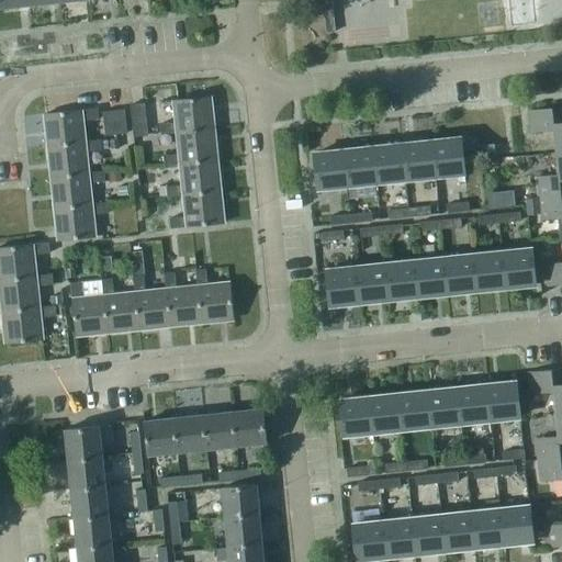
[(0,0),(0,9),(30,7),(29,0),(0,0)]
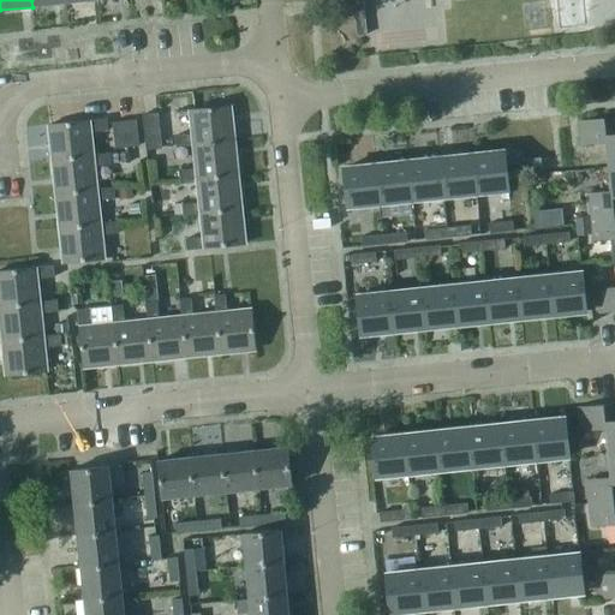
[(175,148),(192,145),(233,142),(230,106),(187,111),(190,133),(174,135),(175,148)]
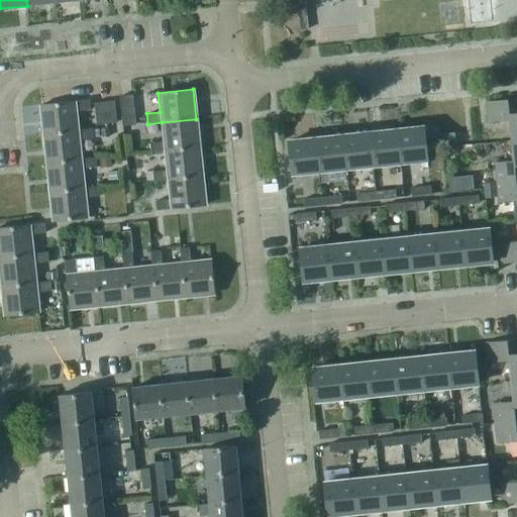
[(120,96),(123,126),(136,125),(133,95),(120,96)]
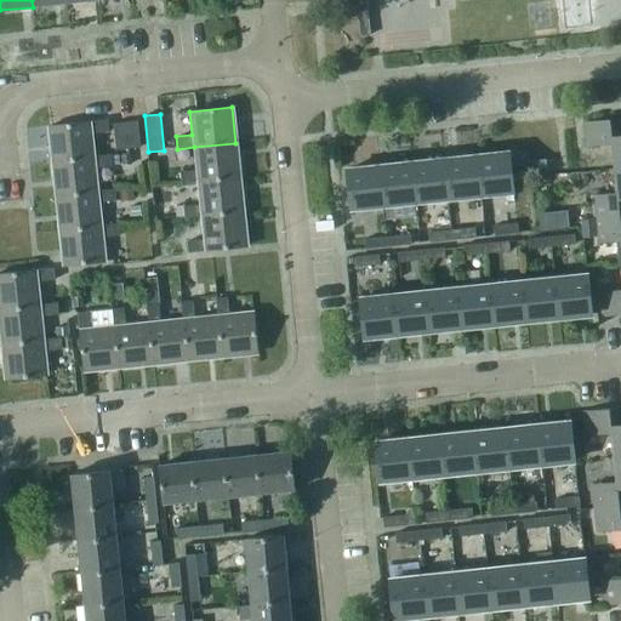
[(611,142),(614,169),(620,167),(620,134),(620,135),(619,119),(585,123),(587,144),(611,142)]
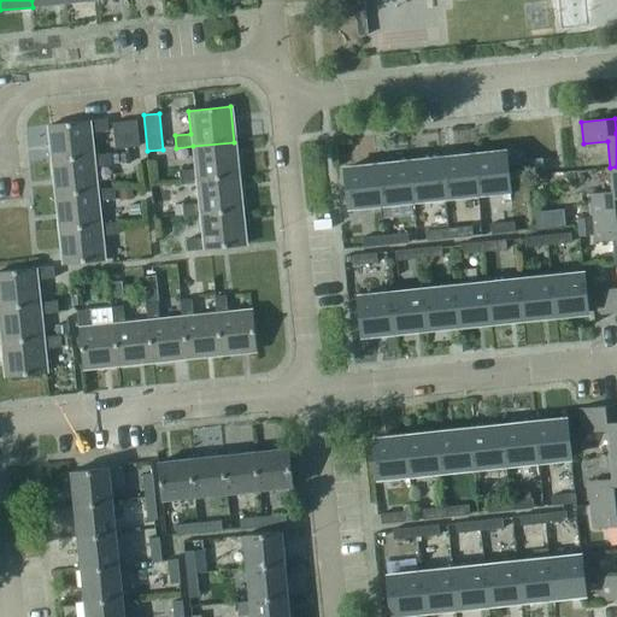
[(48,124),(52,160),(93,156),(90,133),(107,130),(106,119),(48,124)]
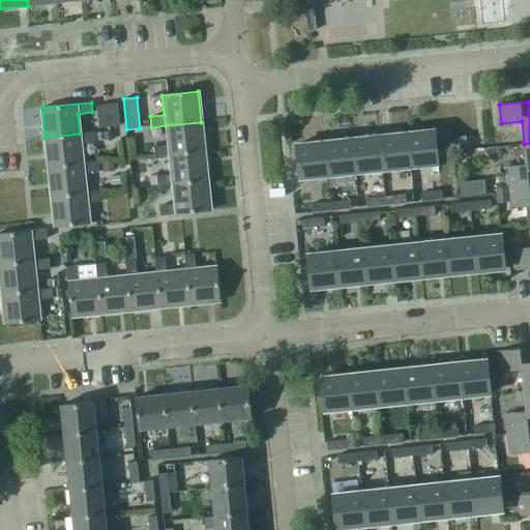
[(117,104),(96,106),(99,127),(120,125),(117,104)]
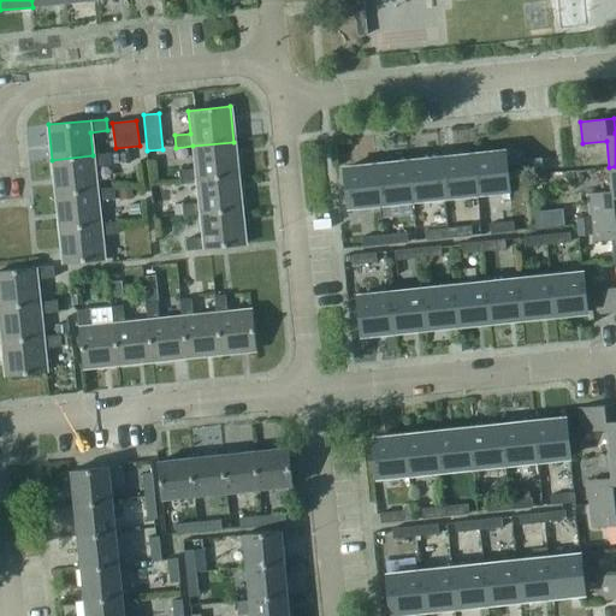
[(237,176),(234,142),(193,146),(195,170),(178,171),(179,182),(196,181),(237,176)]
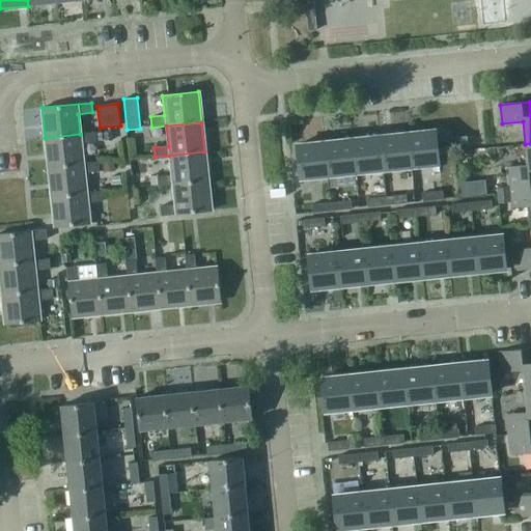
[(436,132),(408,134),(411,167),(439,164),(436,132)]
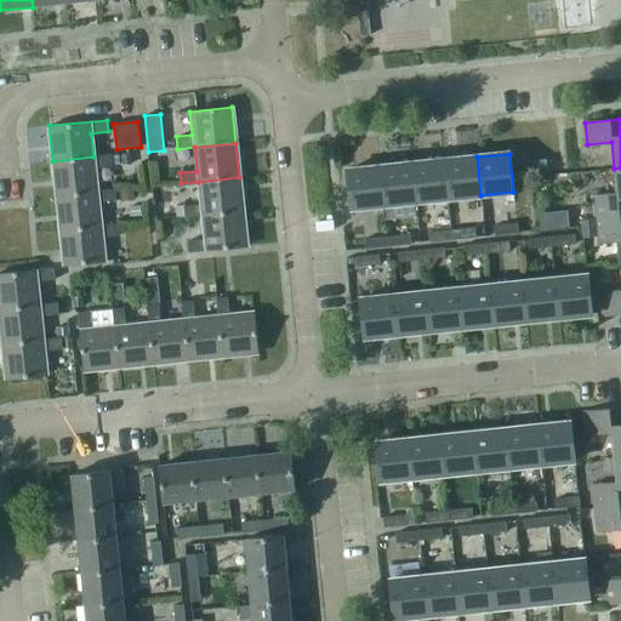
[(112,155),(93,157),(52,161),(56,197),(98,192),(96,169),(112,166),(112,155)]
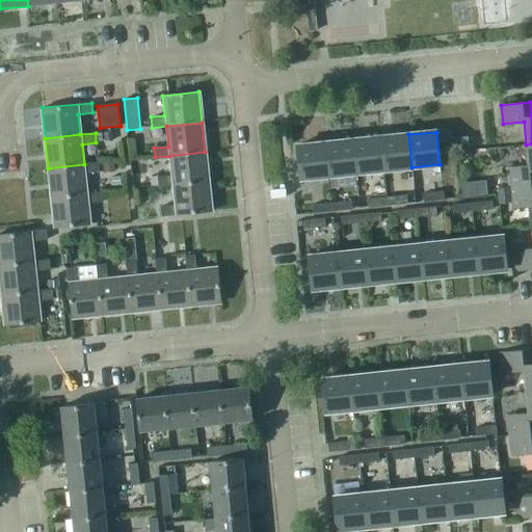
[(383,170),(411,167),(408,134),(380,137),(383,170)]
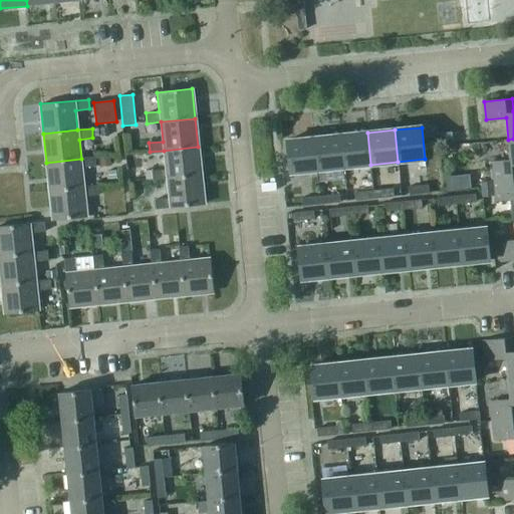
[(344,168),(370,165),(367,133),(340,136),(344,168)]
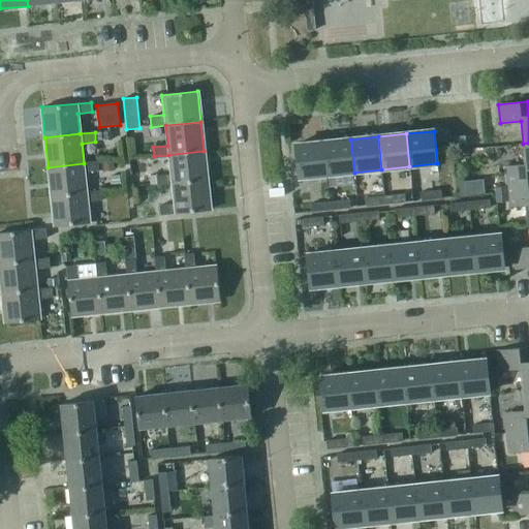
[(448,137),(449,150),(466,148),(465,136),(448,137)]
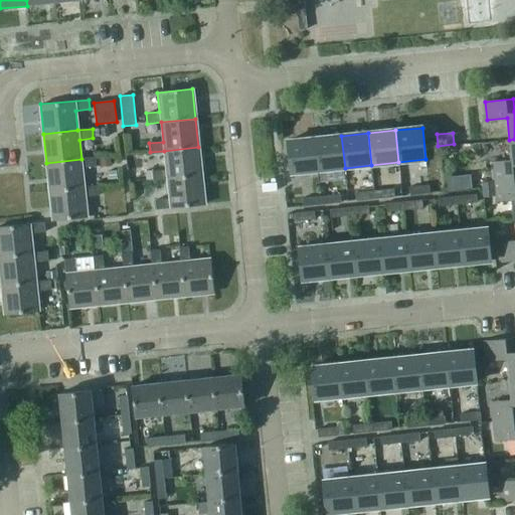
[(318,170),(345,168),(341,136),(314,139),(318,170)]
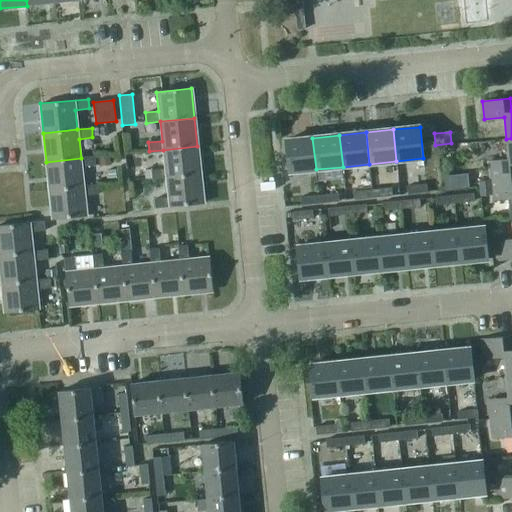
[(288,172),(316,169),(312,138),(284,141),(288,172)]
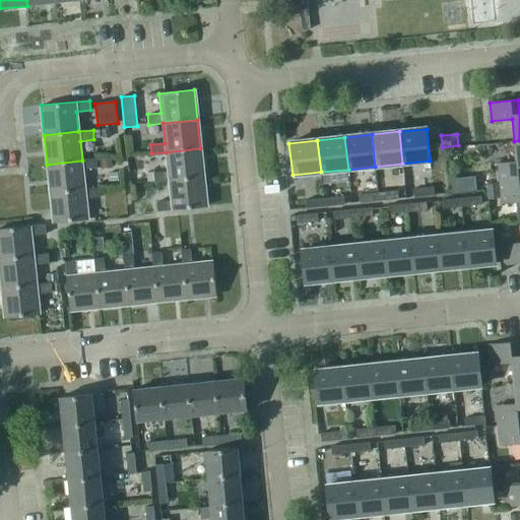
[(497,164),(499,183),(519,180),(519,140),(514,141),(516,161),(497,164)]
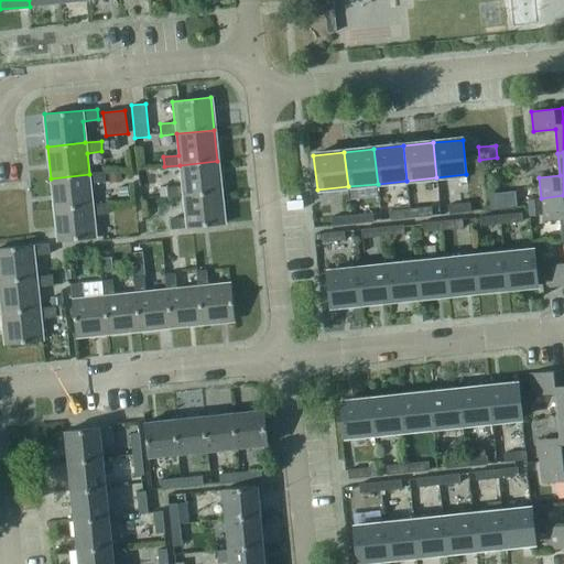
[(167,198),(183,197),(220,193),(217,161),(180,165),(181,185),(166,187),(167,198)]
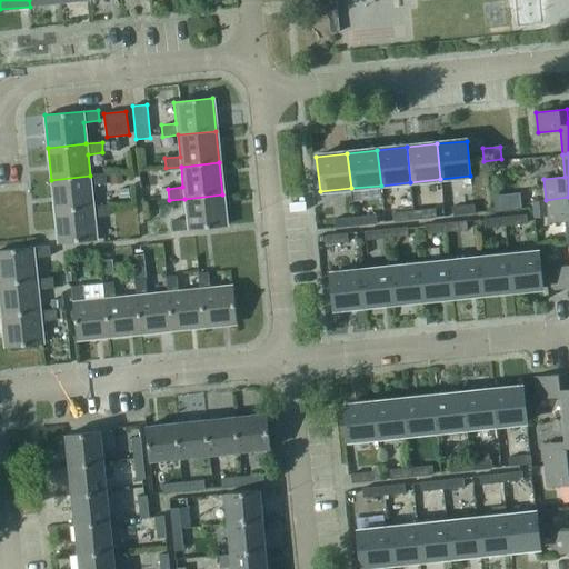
[(110,185),(122,183),(122,173),(110,175),(110,185)]
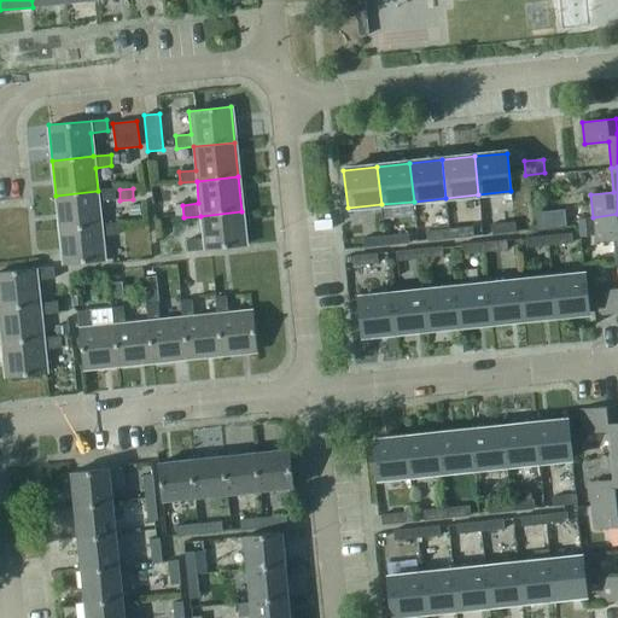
[(114,190),(98,191),(56,196),(59,229),(100,225),(98,202),(115,199),(114,190)]
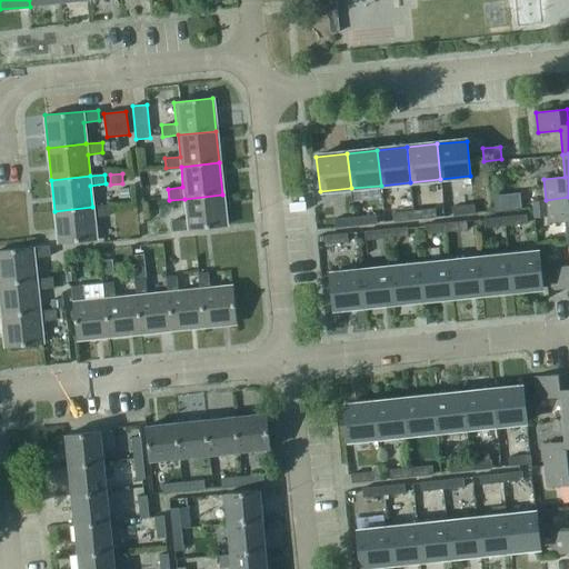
[(497,193),(498,208),(525,207),(523,192),(497,193)]
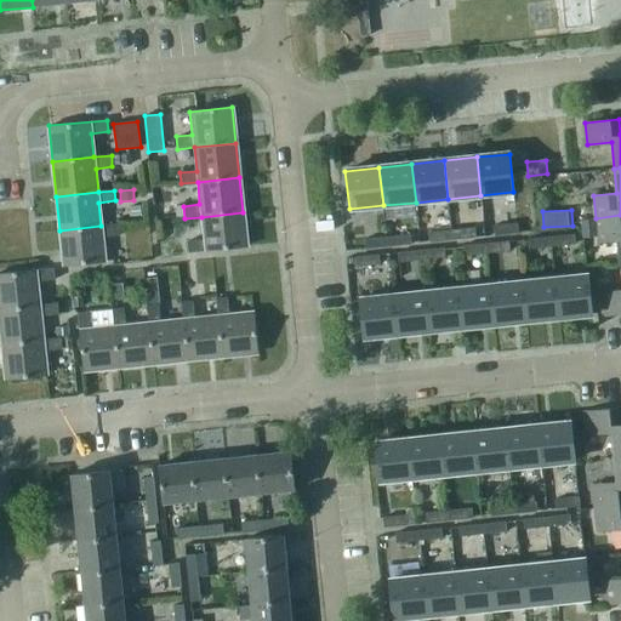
[(246,248),(243,212),(201,217),(204,240),(187,241),(188,254),(246,248)]
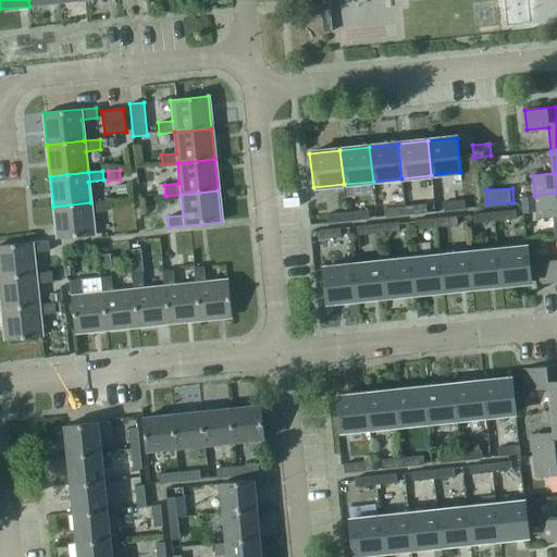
[(556,193),(534,196),(535,212),(536,217),(552,214),(555,238),(556,237),(556,193)]
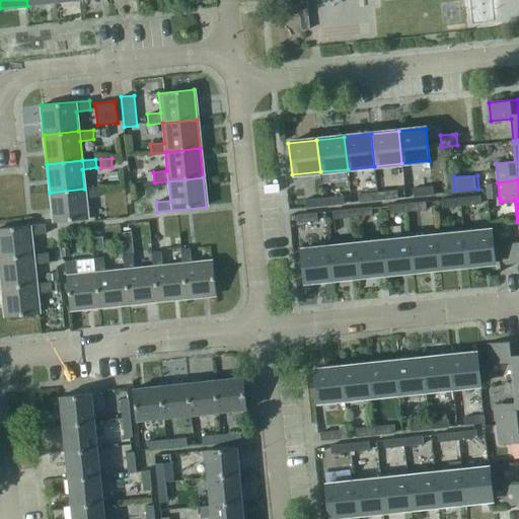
[(365,194),(377,193),(376,181),(364,183),(365,194)]
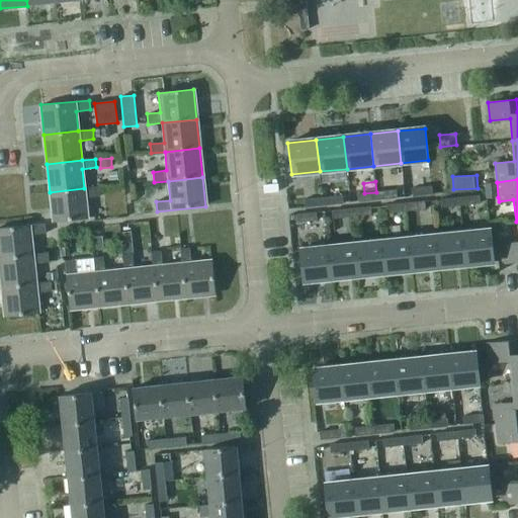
[(486,198),(498,197),(497,182),(485,183),(486,198)]
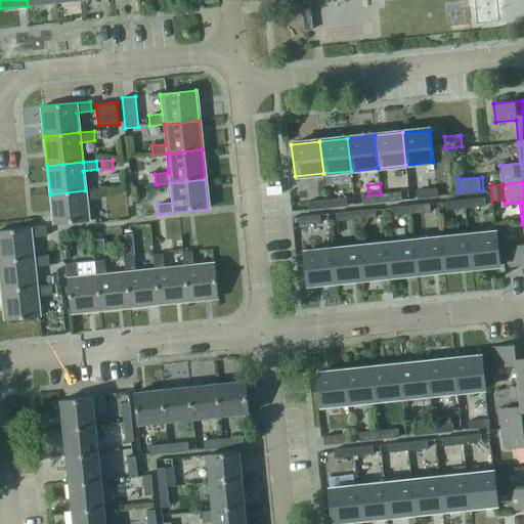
[(99,189),(85,190),(50,194),(53,224),(89,221),(87,200),(100,199),(99,189)]
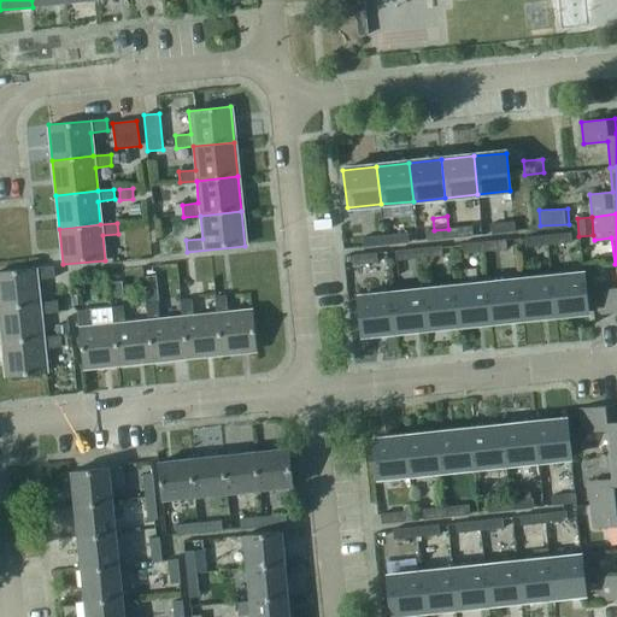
[(491,225),(491,234),(515,231),(513,223),(491,225)]
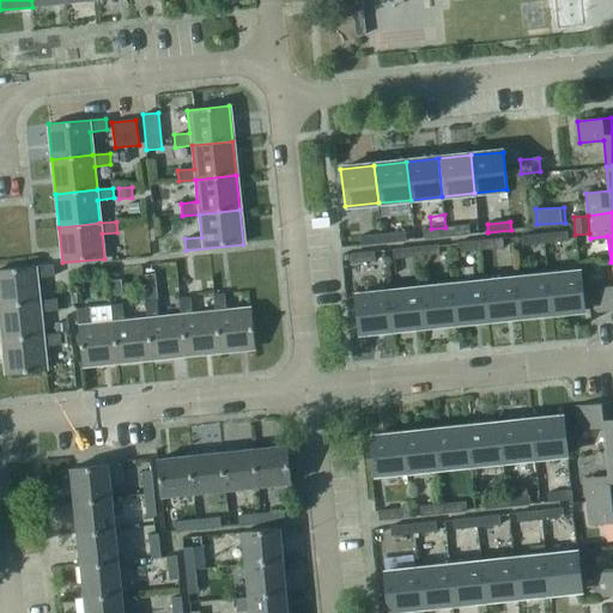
[(468,225),(445,228),(447,236),(468,235),(468,225)]
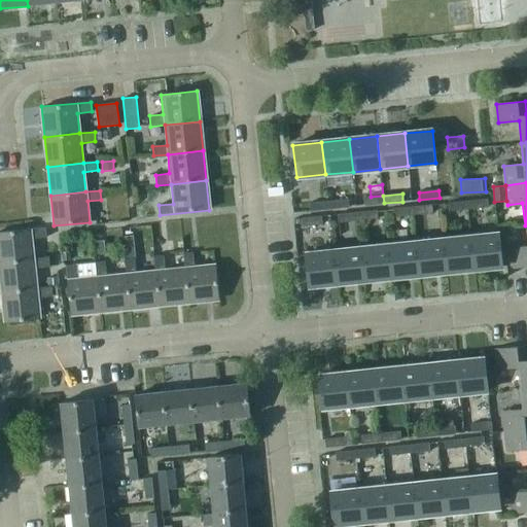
[(384,203),(383,196),(371,197),(363,198),(364,205),(384,203)]
